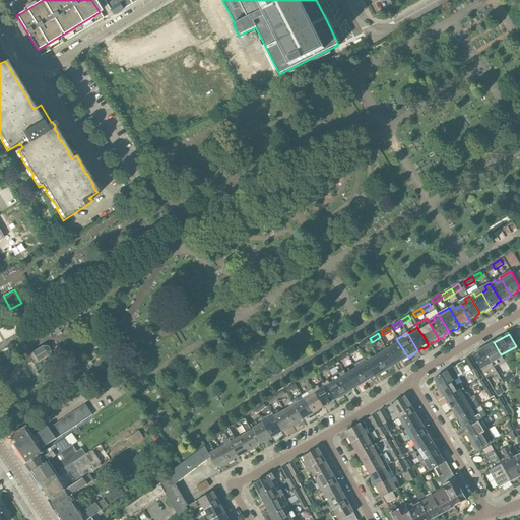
[(362,348),(370,343),(368,339),(360,344),(362,348)]
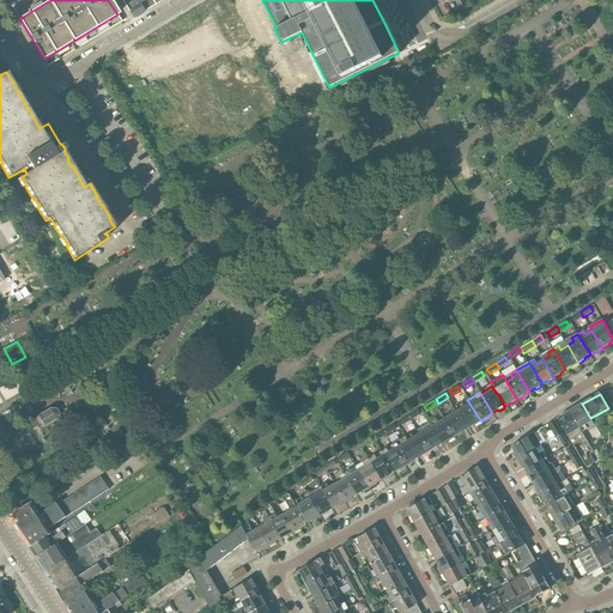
[(481,422),(467,400),(456,407),(468,428),(473,425),(475,425),(481,422)]
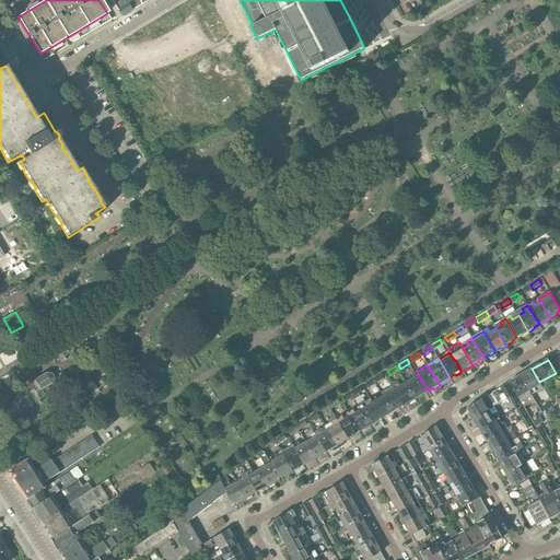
[(540,384),(539,382),(532,369),(521,375),(532,395),(536,392),(534,388),(540,384)]
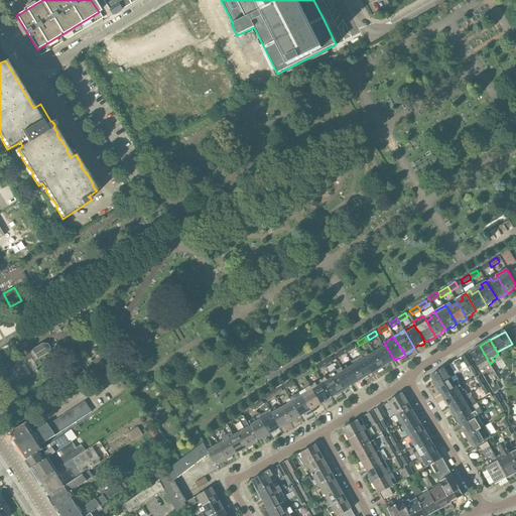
[(371,350),(382,369),(388,365),(389,363),(393,361),(383,343),(371,350)]
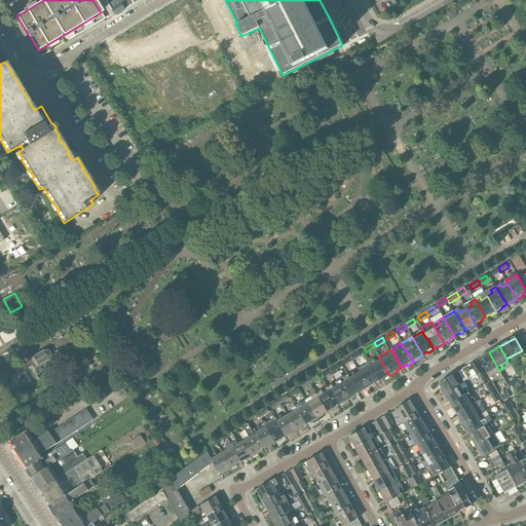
[(42,350),(32,358),(37,366),(48,360),(49,355),(47,351),(42,350)]
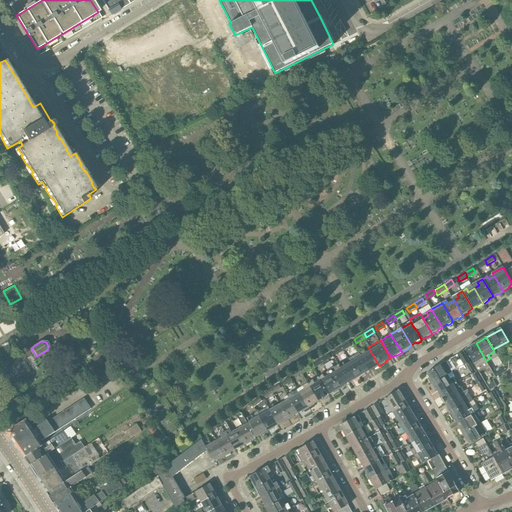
[(349,342),(341,347),(344,351),(351,346),(349,342)]
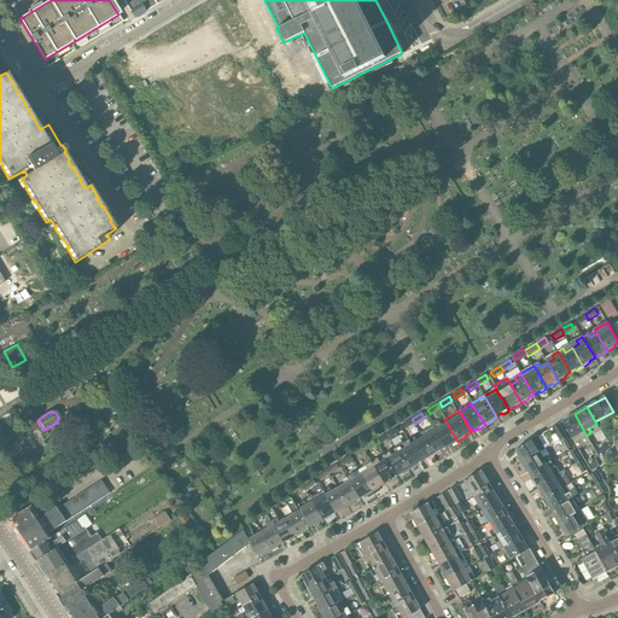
[(587,436),(575,414),(561,423),(578,449),(590,442),(587,436)]
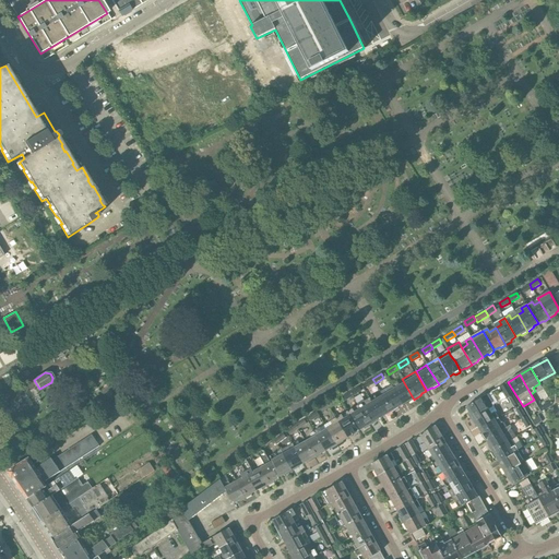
[(376,383),(372,379),(364,384),(367,388),(376,383)]
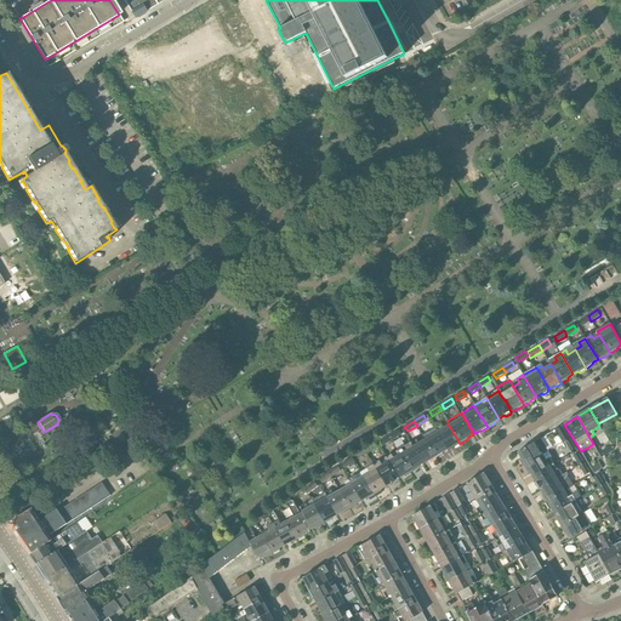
[(434,428),(448,450),(453,446),(454,448),(460,444),(446,421),(434,428)]
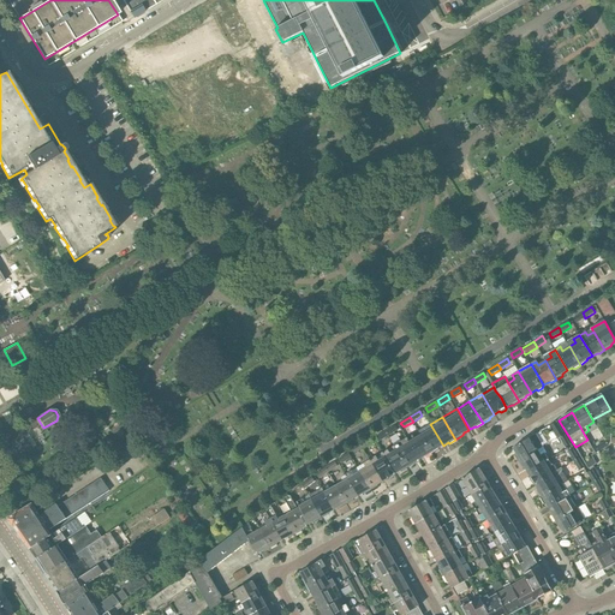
[(557,440),(559,439),(563,435),(556,422),(549,427),(557,440)]
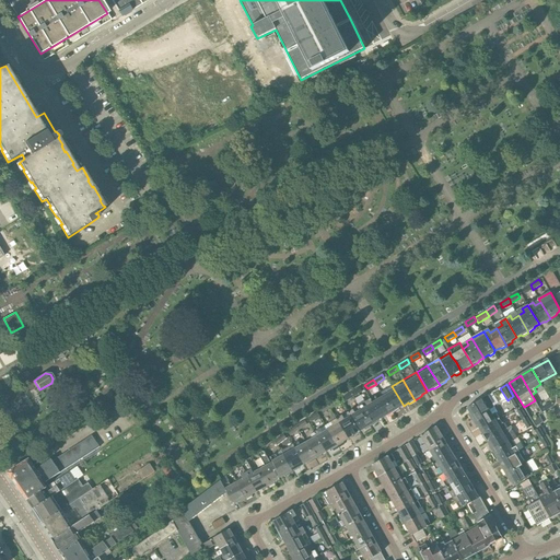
[(381,393),(393,413),(398,410),(399,408),(404,406),(392,386),(381,393)]
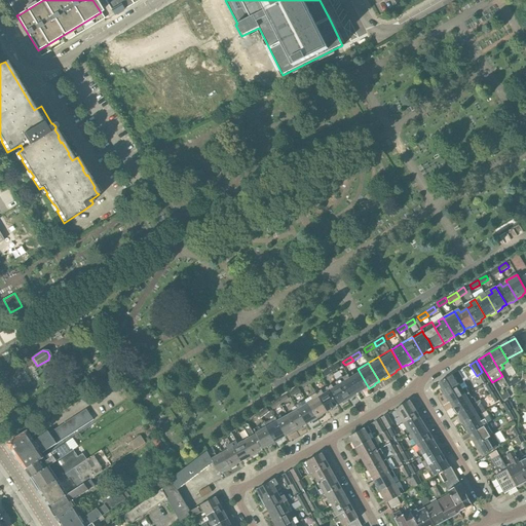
[(330,369),(332,373),(340,368),(338,364),(330,369)]
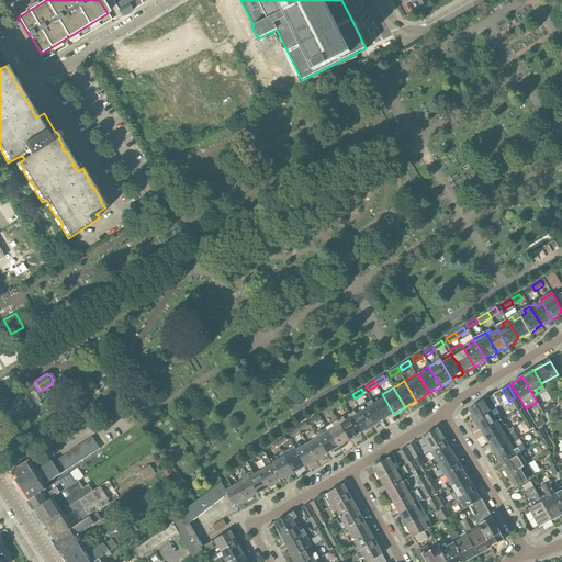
[(355,398),(352,394),(344,400),(346,404),(355,398)]
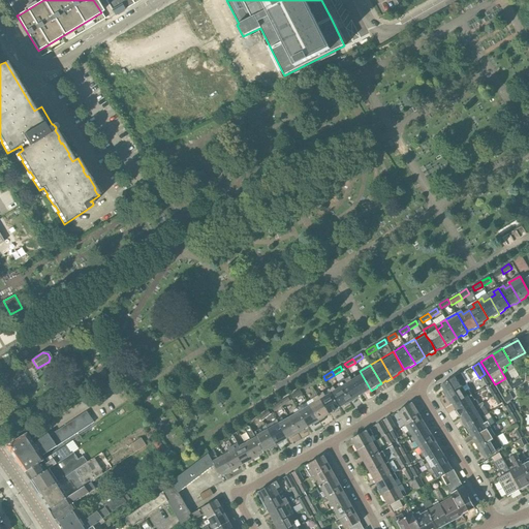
[(349,377),(360,396),(365,393),(366,394),(371,391),(360,371),(349,377)]
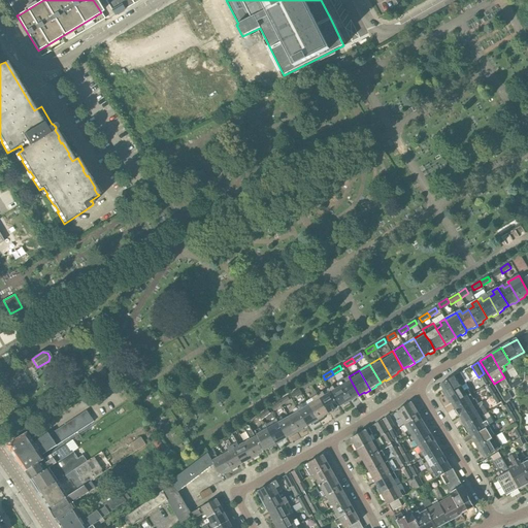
[(444,396),(461,387),(466,384),(460,373),(440,385),(443,390),(442,391),(444,396)]
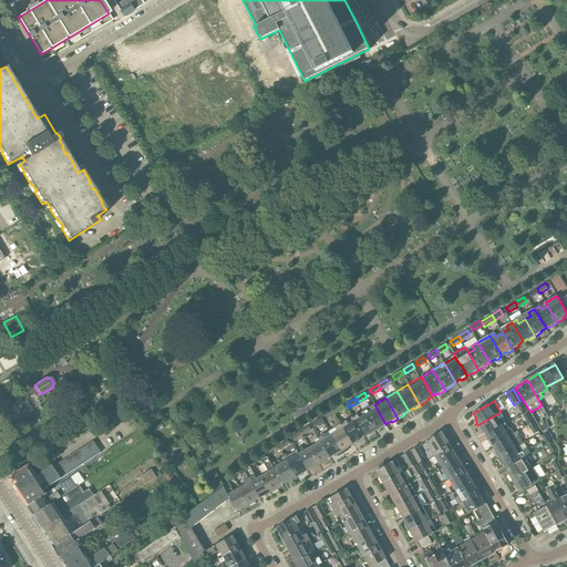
[(519,401),(515,404),(521,413),(525,410),(519,401)]
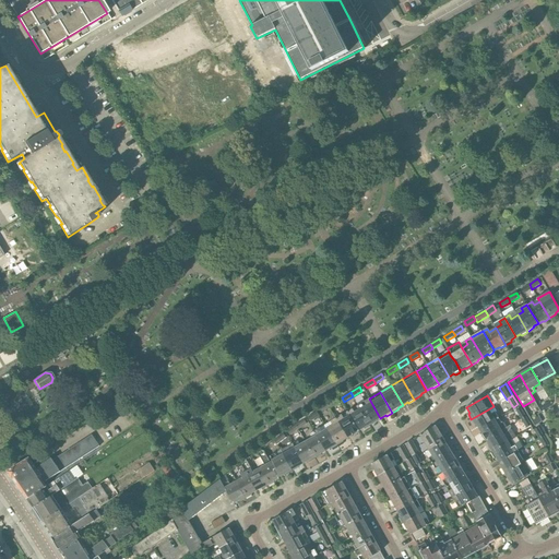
[(328,403),(330,407),(339,402),(336,397),(328,403)]
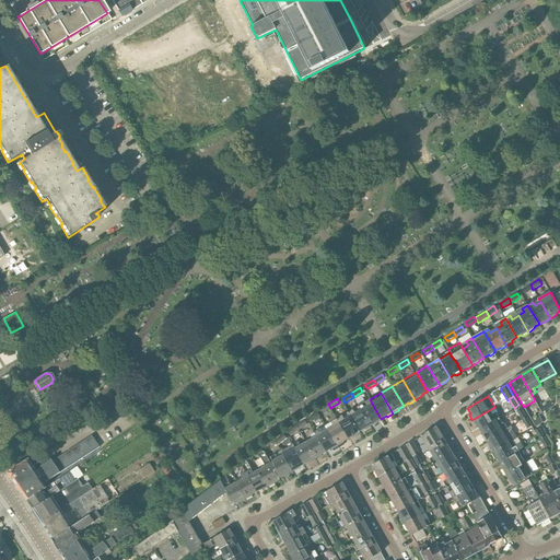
[(359,406),(371,427),(376,423),(377,421),(381,419),(370,399),(359,406)]
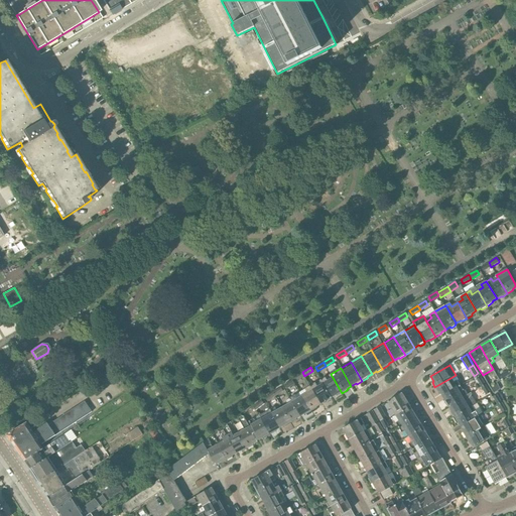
[(503,379),(510,374),(508,370),(500,375),(503,379)]
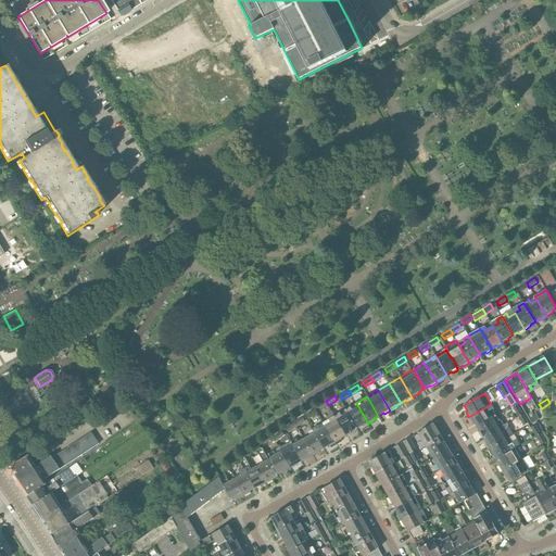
[(328,405),(326,401),(316,406),(319,411),(328,405)]
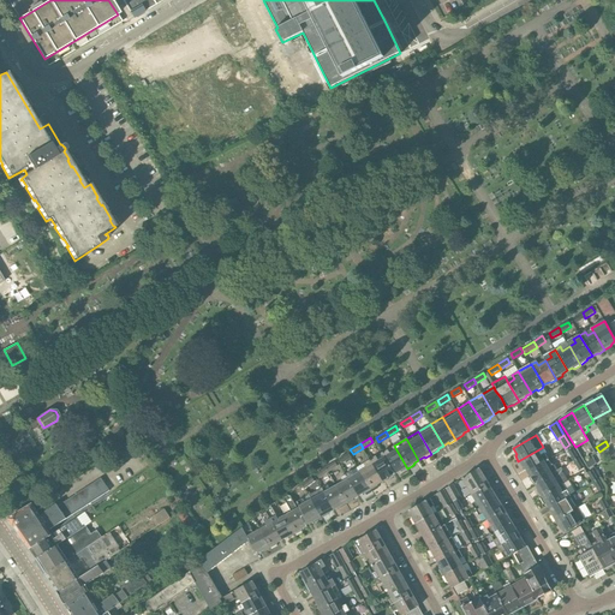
[(382,453),(394,475),(399,471),(401,472),(407,469),(394,446),(382,453)]
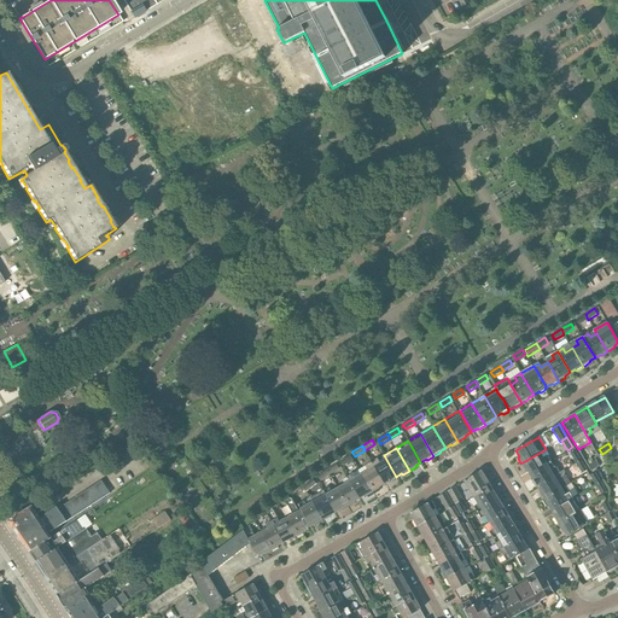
[(576,464),(582,461),(576,452),(571,454),(576,464)]
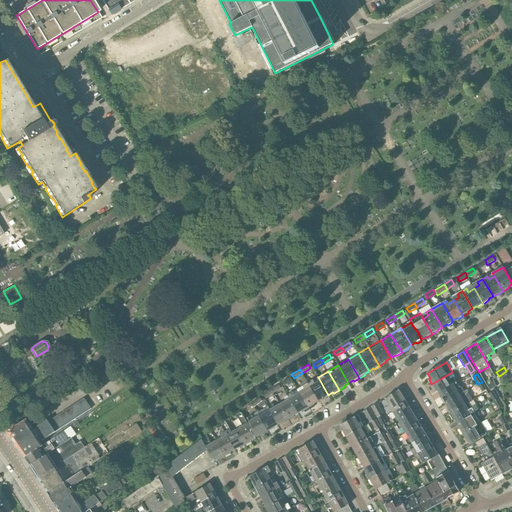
[(447,375),(431,384),(435,390),(437,389),(439,393),(456,383),(453,379),(450,380),(447,375)]
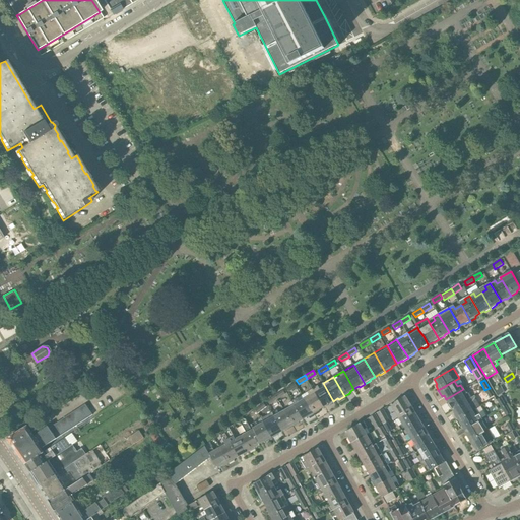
[(289,392),(298,387),(295,383),(287,388),(289,392)]
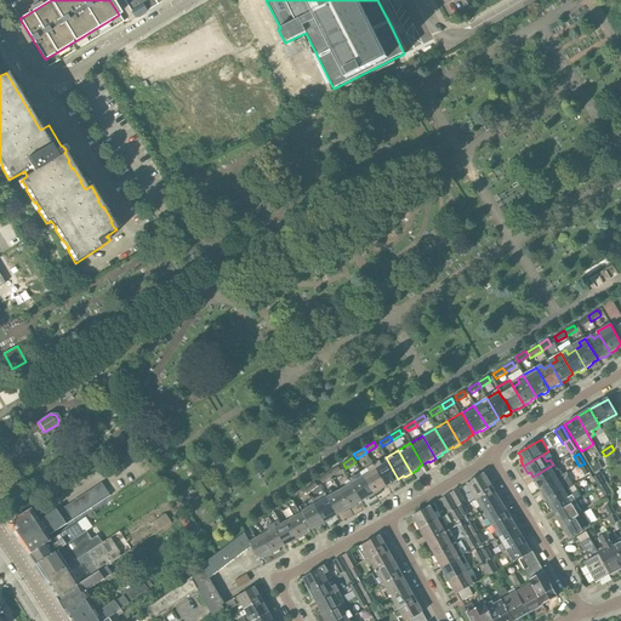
[(372,466),(386,486),(391,484),(393,484),(398,482),(398,479),(386,457),(372,466)]
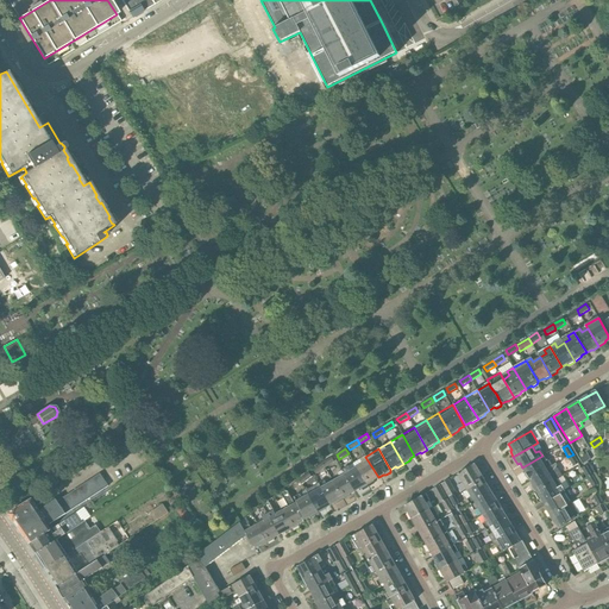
[(578,463),(573,454),(567,457),(573,466),(578,463)]
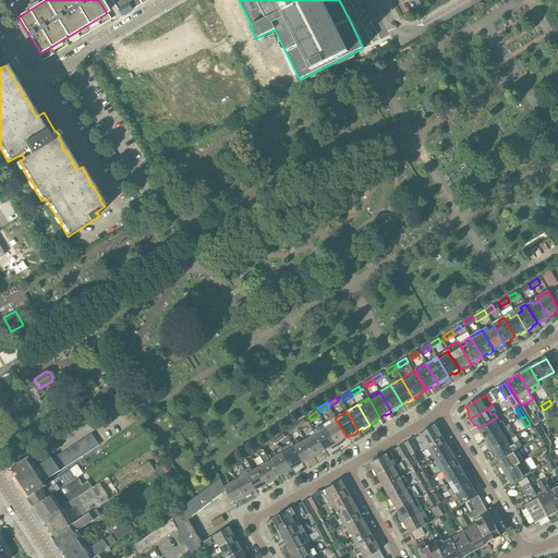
[(534,425),(540,422),(536,416),(531,420),(534,425)]
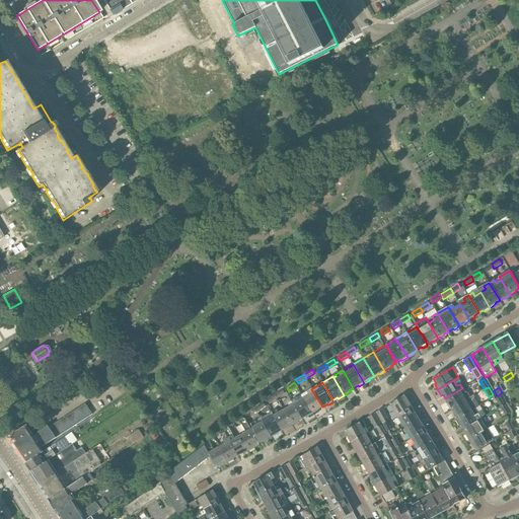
[(462,388),(445,398),(448,403),(447,404),(449,409),(451,409),(468,398),(469,397),(469,395),(468,393),(466,392),(465,393),(462,388)]
